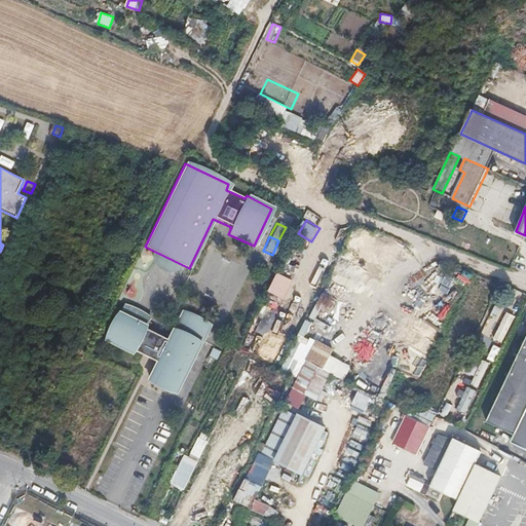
[(278,272),(270,292),(290,300),(298,280),(278,272)]
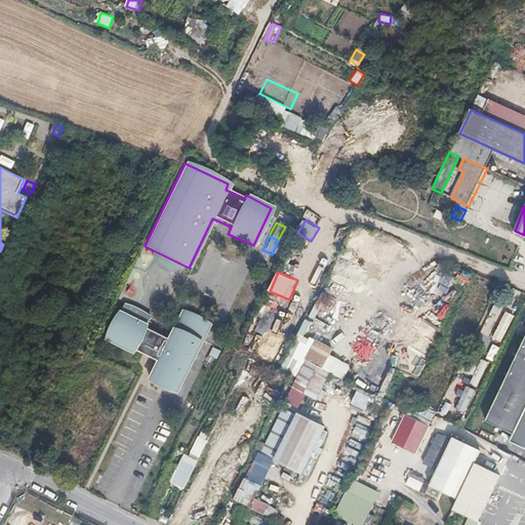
[(123,311),(119,312),(118,311),(106,338),(133,352),(134,350),(142,353),(153,330),(146,327),(147,324),(146,324),(150,317),(134,312),(127,311),(123,311)]
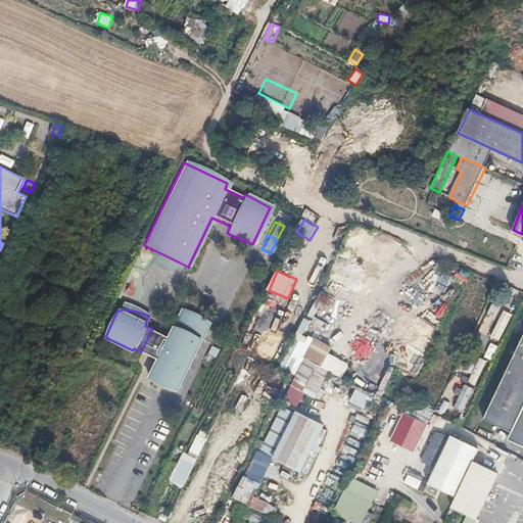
[(207,323),(181,310),(160,352),(154,349),(150,359),(156,361),(148,379),(175,391),(207,323)]
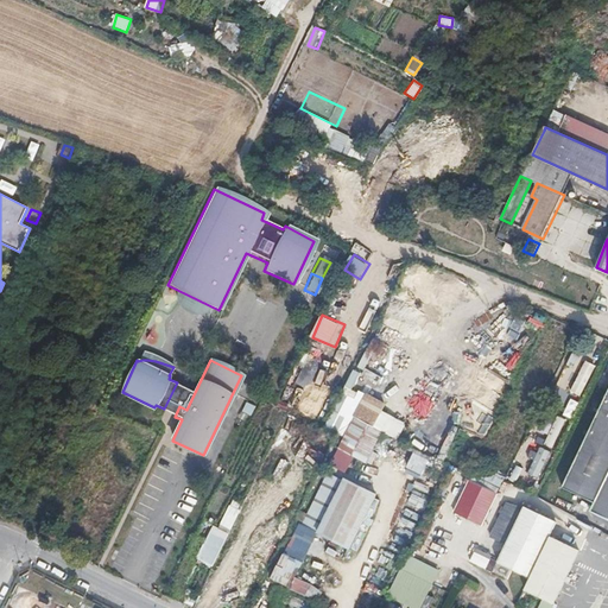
[(385,412),(390,403),(367,392),(334,466),(349,472),(355,457),(371,464),(385,434),(399,439),(407,422),(385,412)]
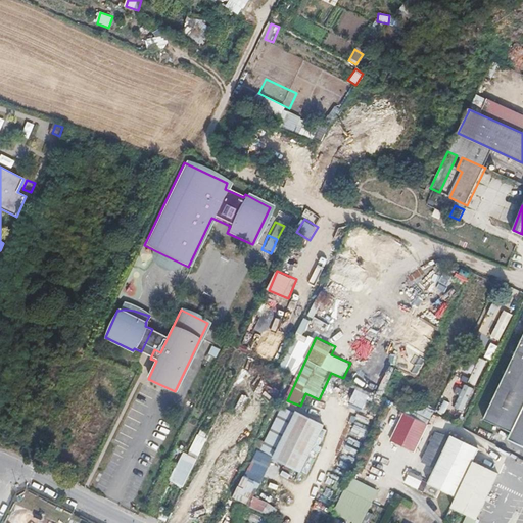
[(522,339),(485,419),(512,432),(508,439),(522,446),(522,339)]
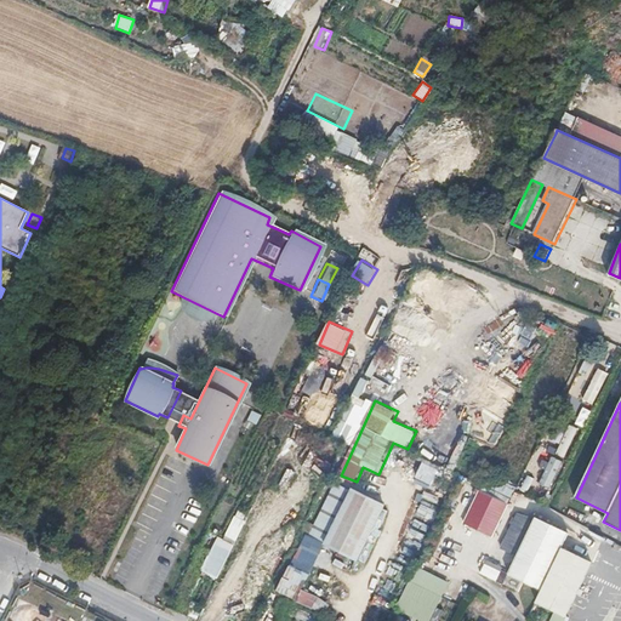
[(570,416),(557,448),(565,451),(579,420),(570,416)]
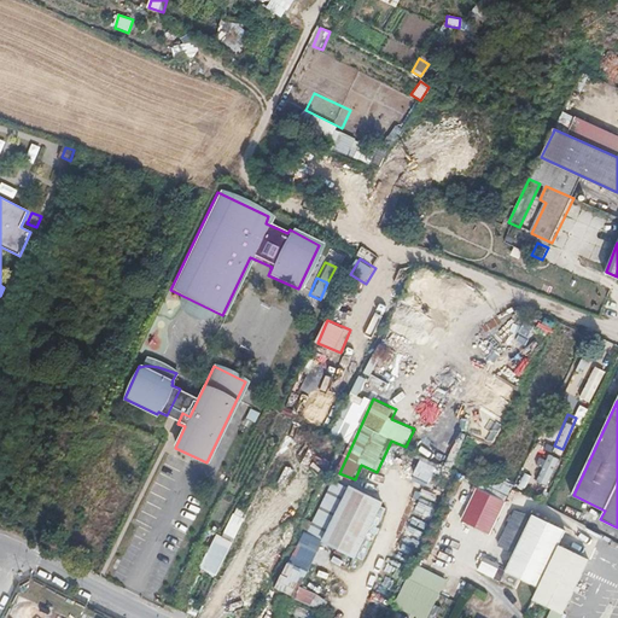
[(462,454),(468,436),(460,432),(454,450),(462,454)]
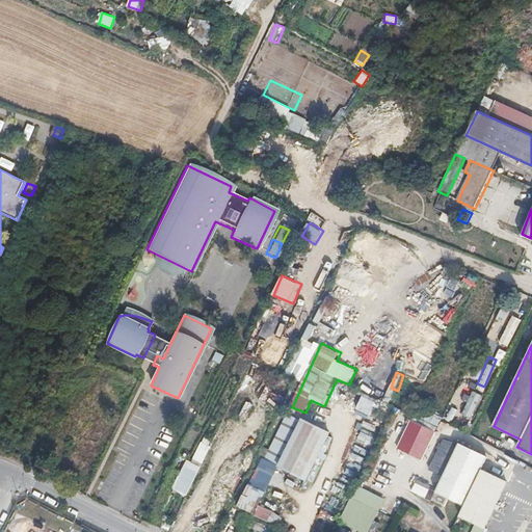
[(471,391),(459,415),(469,419),(480,395),(471,391)]
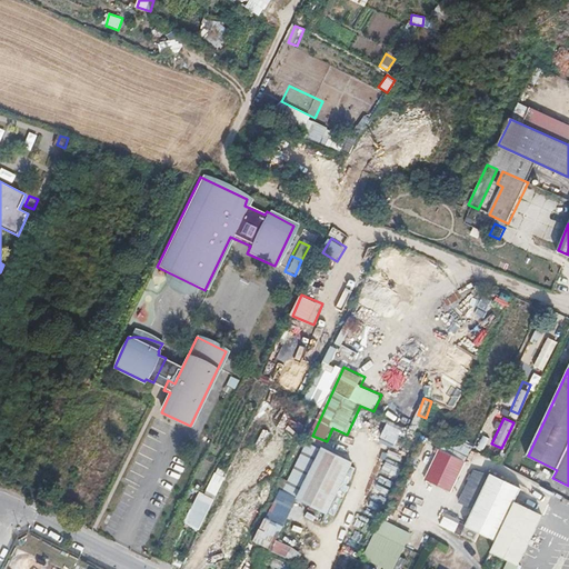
[(486,436),(478,448),(483,451),(491,439),(486,436)]
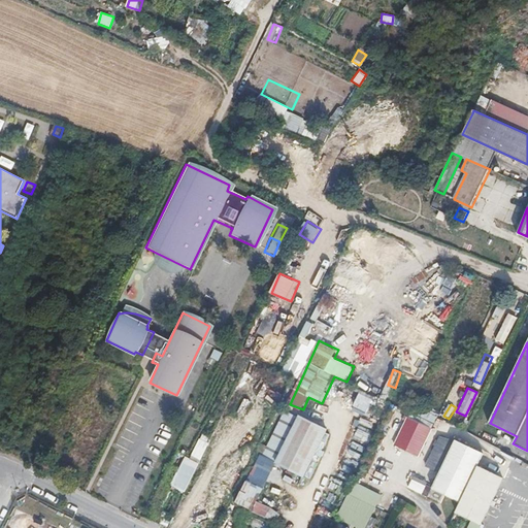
[(435,423),(411,413),(396,447),(420,457),(435,423)]
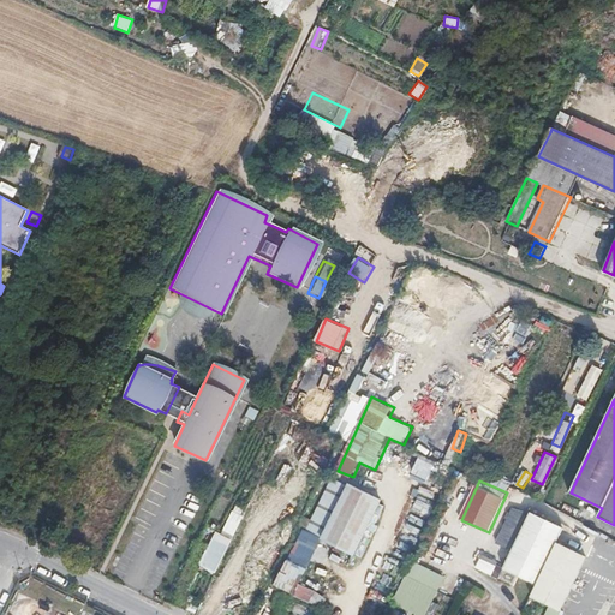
[(329,524),(322,538),(354,554),(359,544),(369,525),(381,500),(348,484),(341,499),(329,524)]
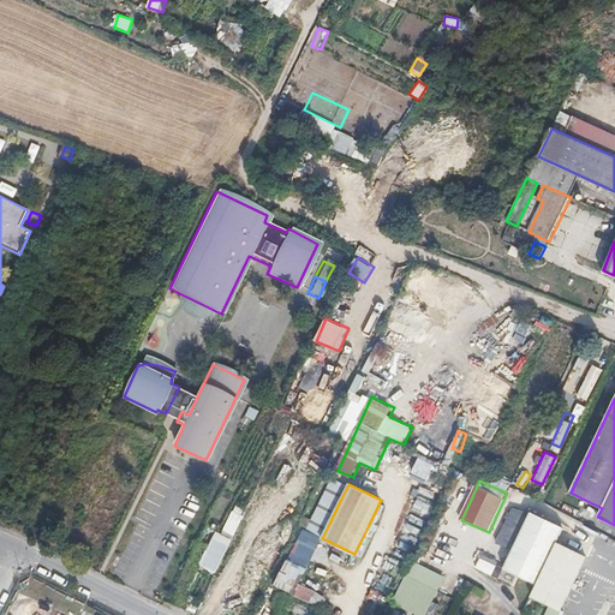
[(314,535),(322,538),(329,524),(341,499),(333,495),(314,535)]
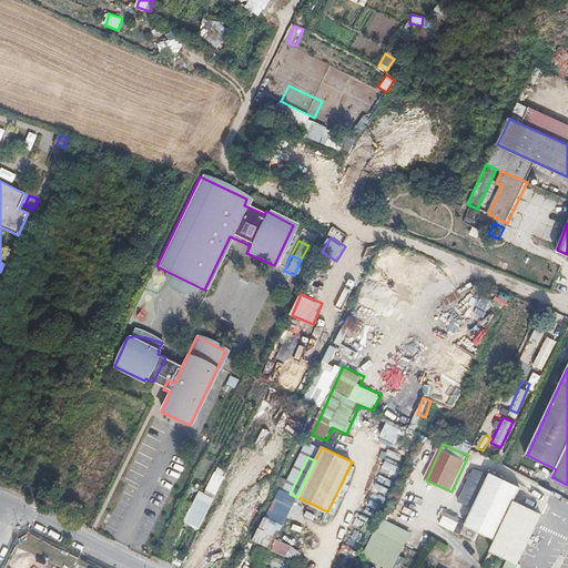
[(206,494),(200,490),(185,524),(202,530),(227,472),(217,467),(206,494)]
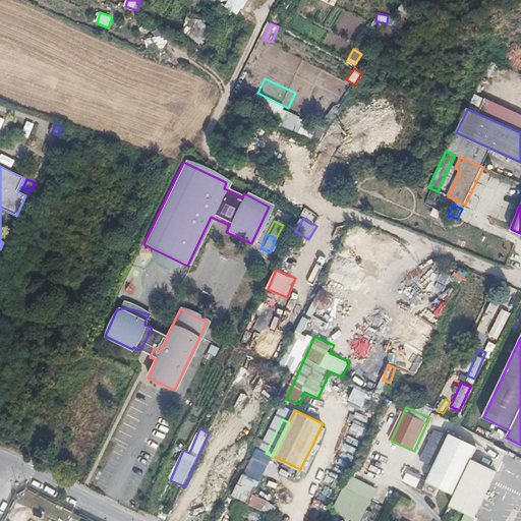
[(426,481),(453,494),(455,495),(461,481),(460,479),(462,475),(470,459),(476,447),(449,435),(426,481)]
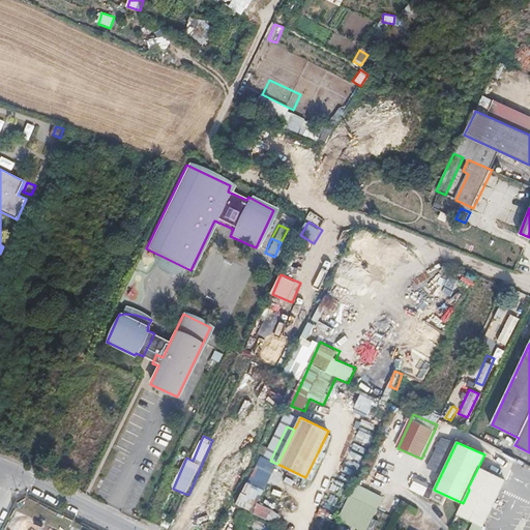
[(461,502),(455,513),(481,527),(483,522),(492,505),(504,479),(478,467),(470,483),(468,488),(469,490),(463,503),(461,502)]
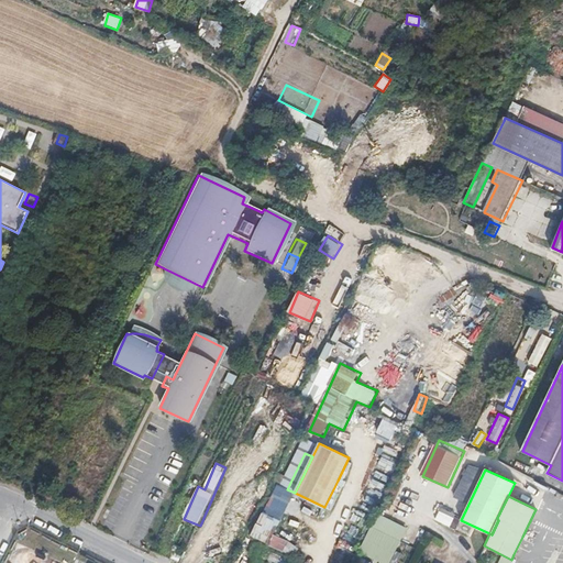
[(456,530),(461,520),(454,517),(455,515),(441,508),(435,520),(456,530)]
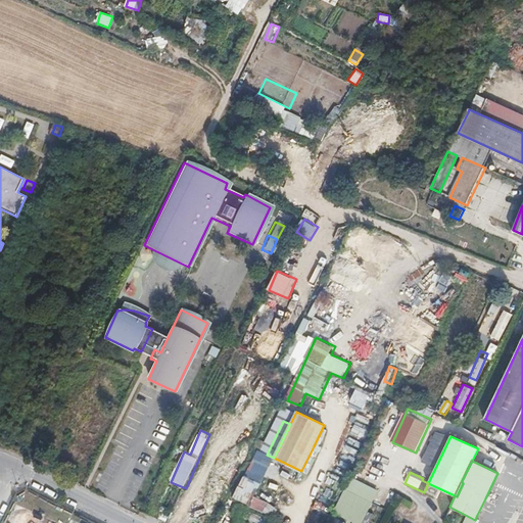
[(242,473),(236,486),(253,495),(259,482),(242,473)]
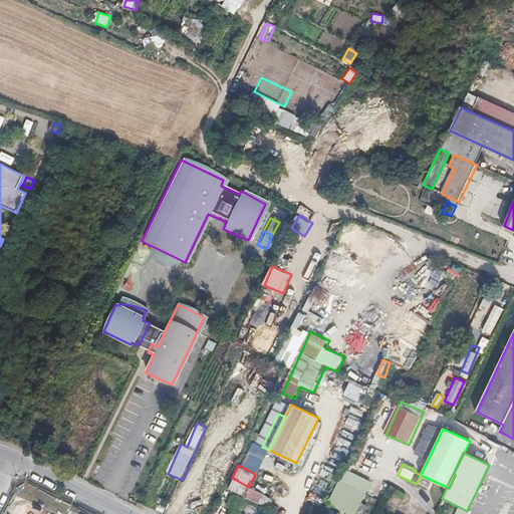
[(345,469),(329,503),(351,513),(366,513),(369,509),(362,505),(373,482),(345,469)]
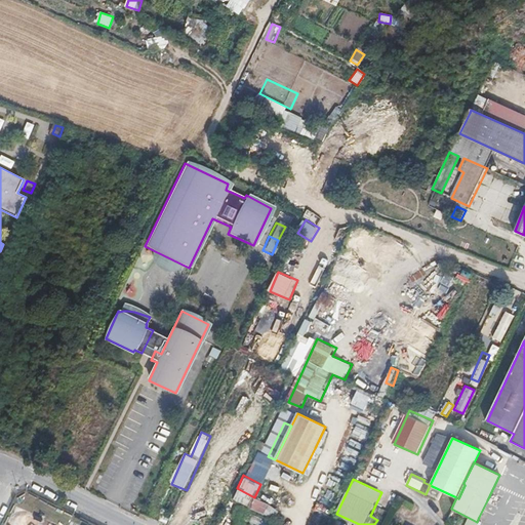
[(257,498),(252,510),(266,515),(270,503),(257,498)]
